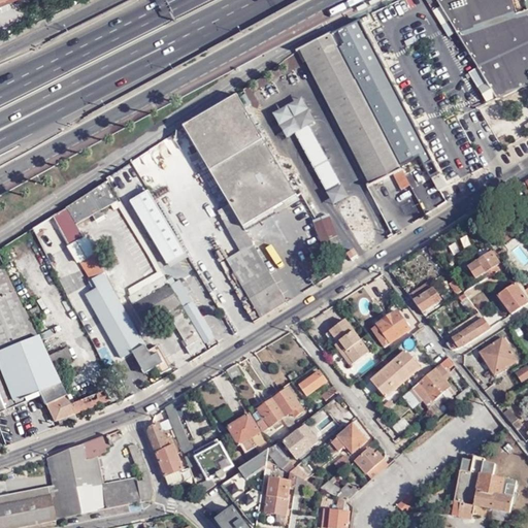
[(499,101),(501,100),(454,23),(441,0),(438,1),(439,3),(480,70),(499,101)]
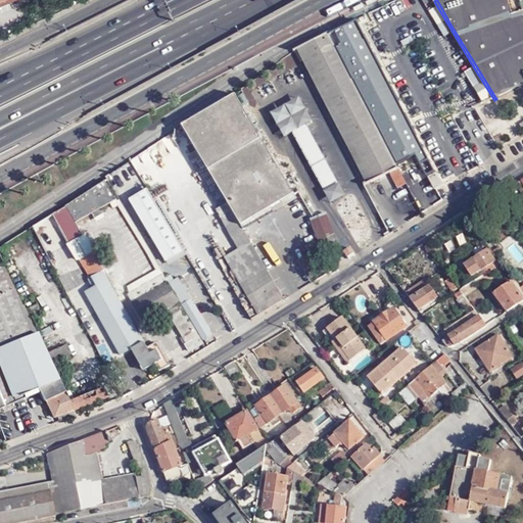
[(522,10),(513,13),(508,0),(437,0),(449,22),(496,99),(508,93),(522,85),(522,10)]
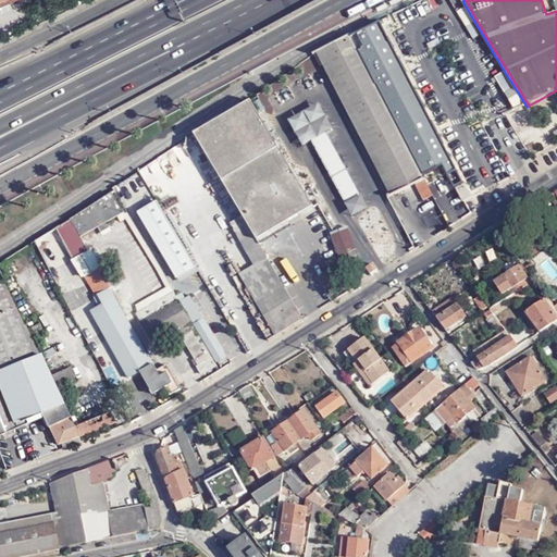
[(556,11),(556,0),(541,0),(546,14),(556,11)]
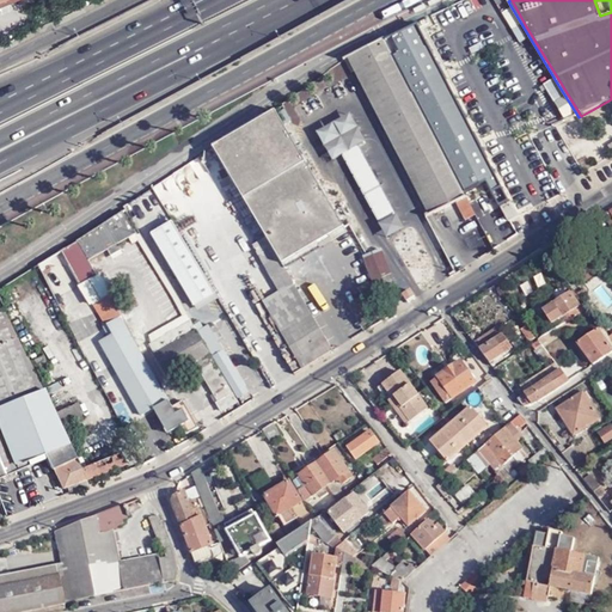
[(389,41),(418,28),(416,23),(387,38),(389,41)]
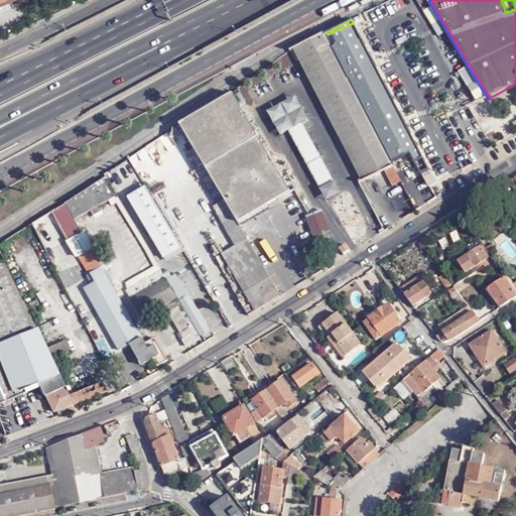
[(428,170),(353,23),(328,34),(392,162),(410,153),(420,174),(421,174),(428,186),(430,185),(425,176),(432,173),(430,169),(428,170)]
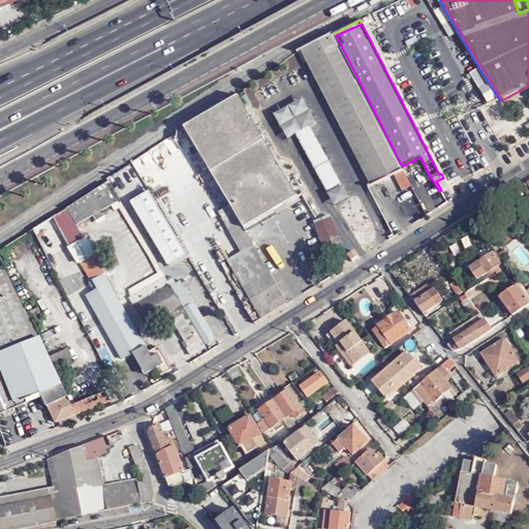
[(306,48),(307,51),(332,36),(333,36),(333,34),(332,33),(306,48)]
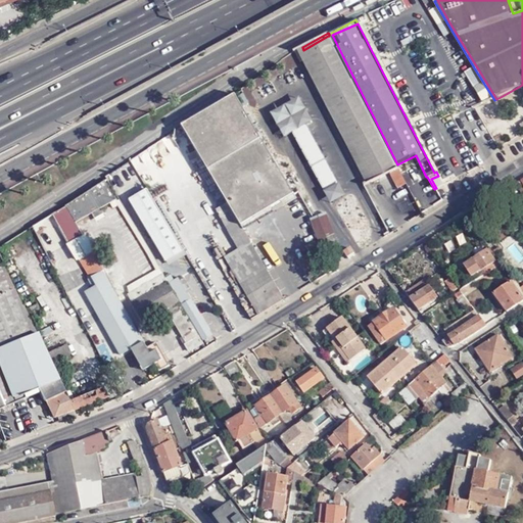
[(303,50),(372,182),(390,173),(399,168),(397,164),(332,35),(329,36),(328,36),(303,50)]
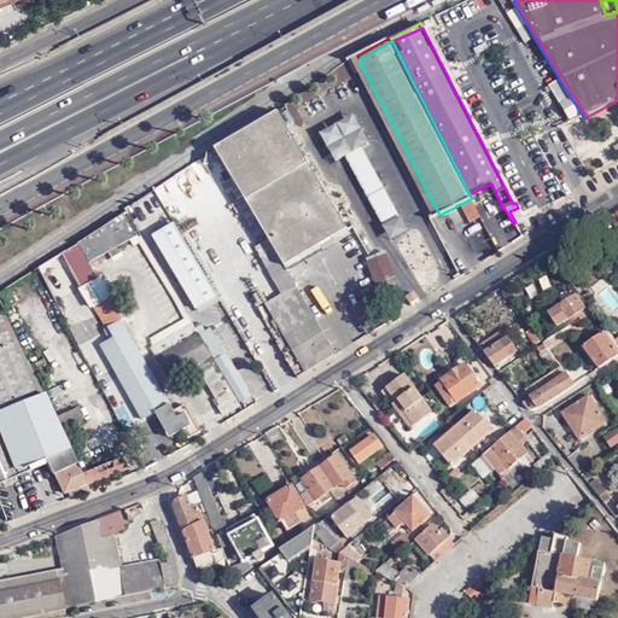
[(351,59),(277,112),(348,231),(354,226),(367,251),(377,246),(397,290),(406,286),(410,296),(456,268),(433,219),(353,63),(351,59)]
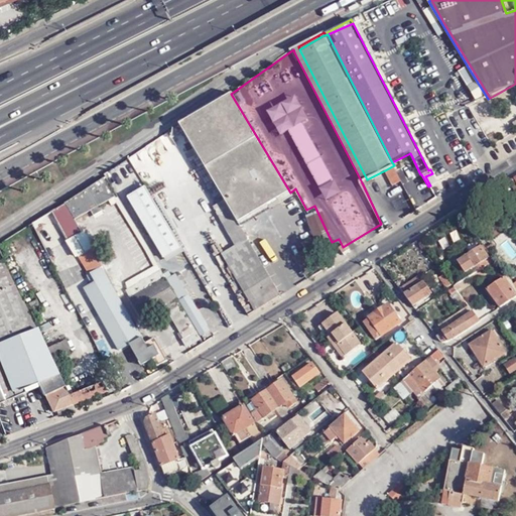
[(294,52),(362,182),(367,179),(299,49),(294,52)]
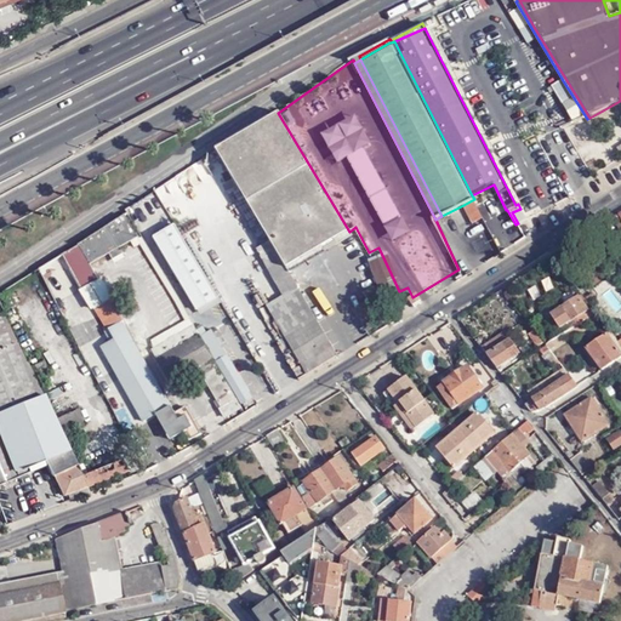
[(577,124),(587,119),(564,83),(554,87),(577,124)]
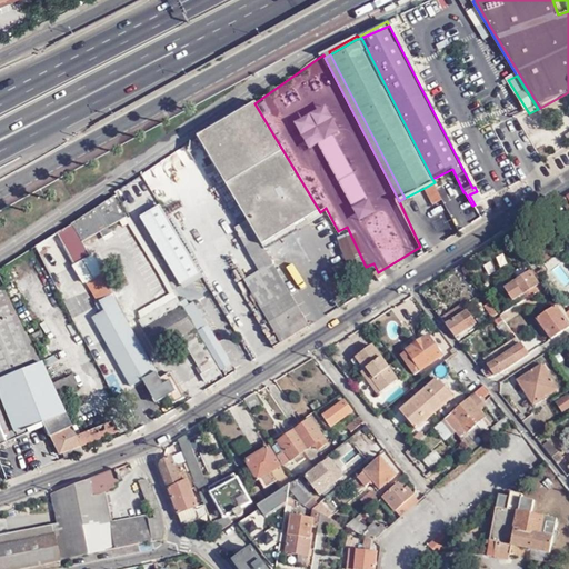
[(262,246),(263,245),(320,212),(255,103),(198,137),(199,140),(247,220),(262,246)]
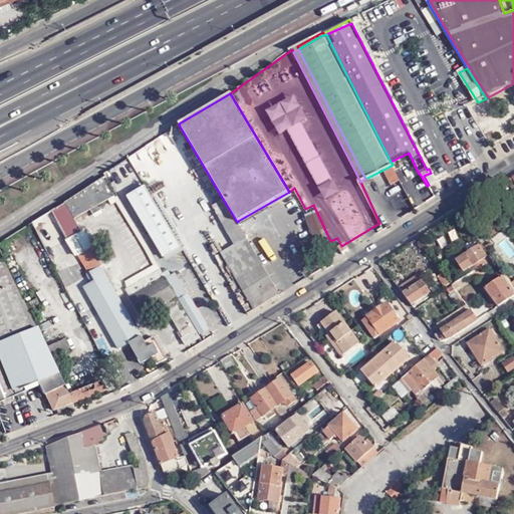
[(401,181),(393,165),(383,170),(393,185),(401,181)]
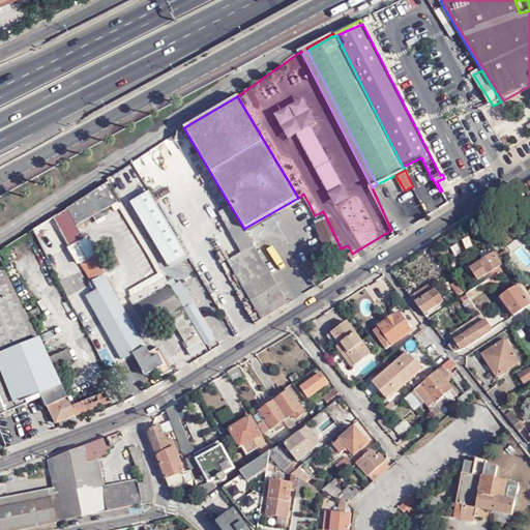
[(448,187),(444,178),(437,181),(442,190),(448,187)]
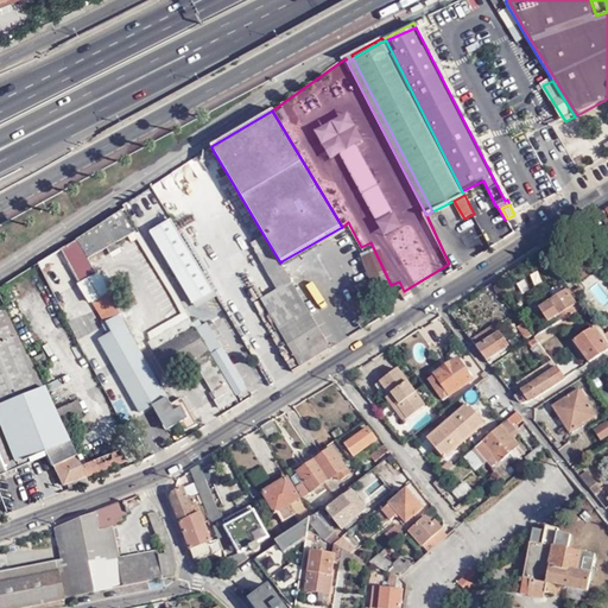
[(115,241),(133,232),(122,211),(78,236),(89,255),(89,257),(106,247),(109,254),(119,248),(115,241)]
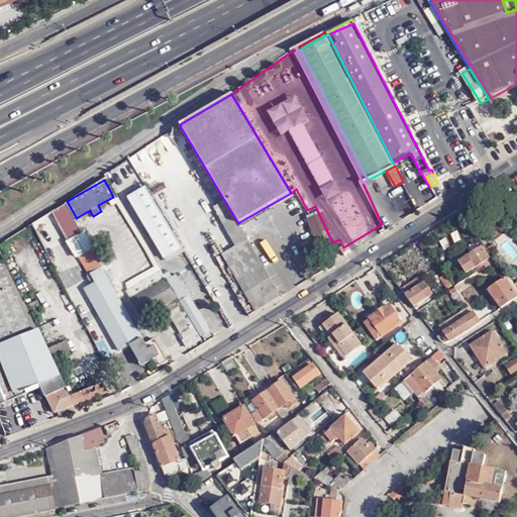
[(181,247),(144,187),(126,197),(163,259),(181,247)]
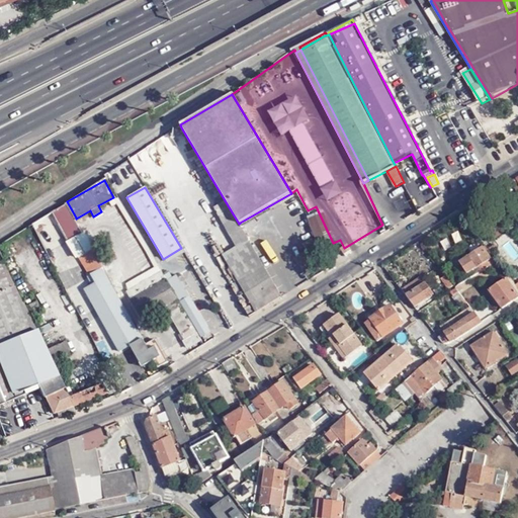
[(281,296),(239,224),(225,200),(213,207),(236,247),(223,254),(224,255),(256,312),(281,296)]
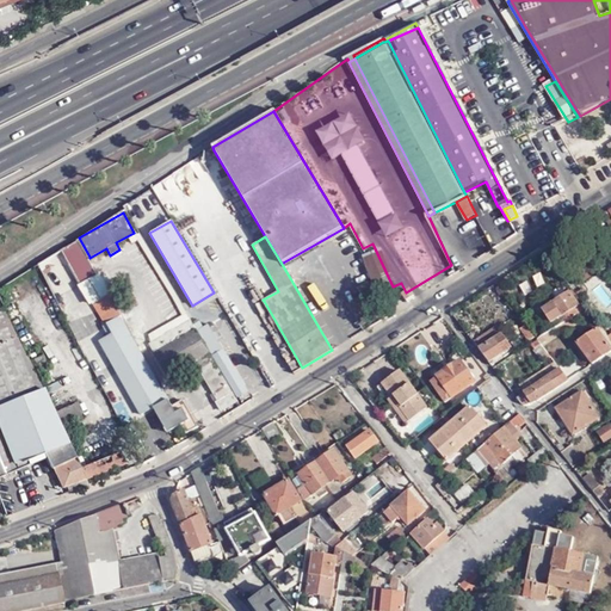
[(76,242),(86,260),(90,258),(90,257),(79,238),(75,240),(75,242),(76,242)]
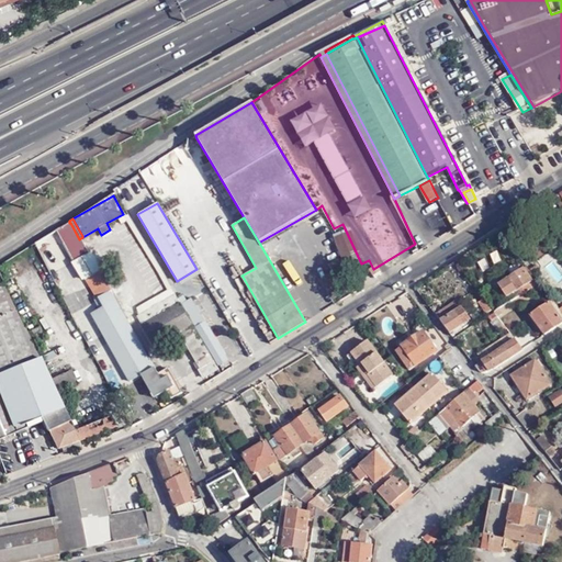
[(75,261),(81,257),(88,254),(79,239),(70,223),(69,223),(56,231),(75,261)]
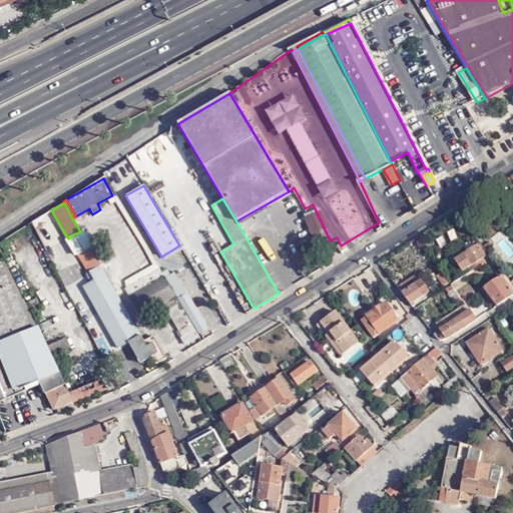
[(311,236),(317,250),(332,243),(330,240),(313,204),(305,208),(299,211),(311,236)]
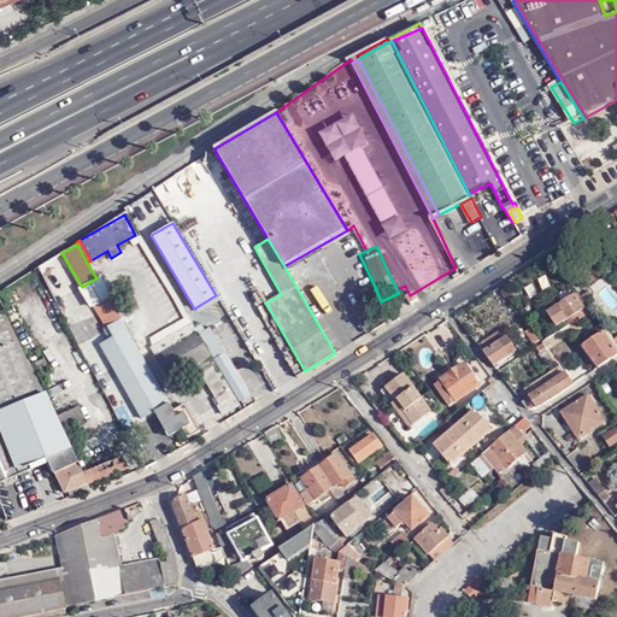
[(78,288),(89,309),(93,307),(109,298),(111,297),(110,295),(105,287),(99,276),(89,282),(82,287),(78,288)]
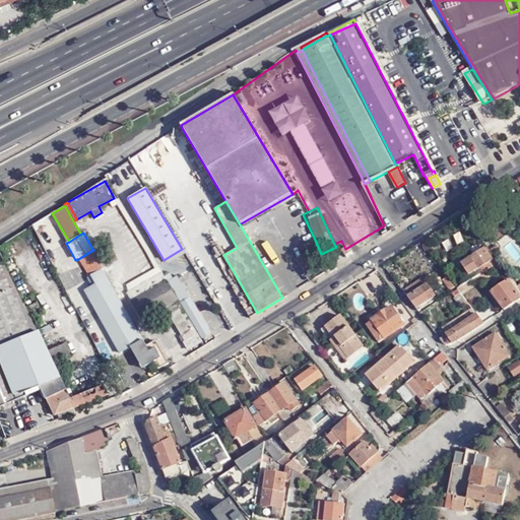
[(341,241),(334,244),(336,247),(338,252),(345,249),(341,241)]
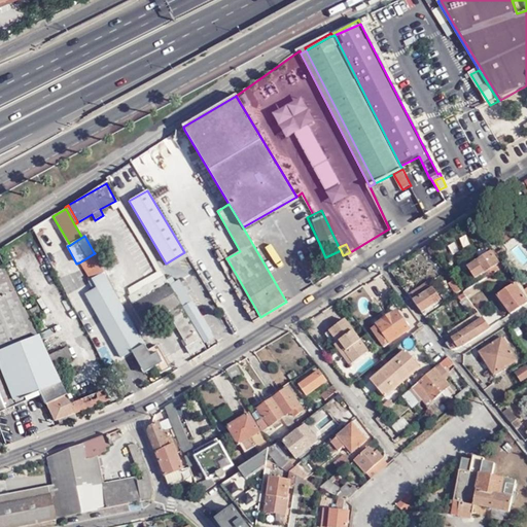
[(427,244),(420,249),(426,256),(433,251),(427,244)]
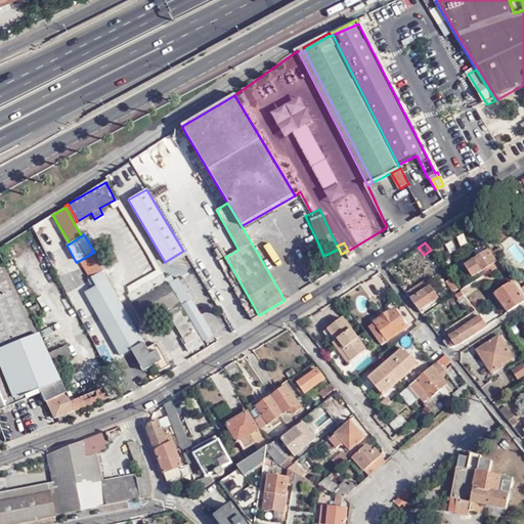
[(475,277),(494,263),(499,259),(495,255),(492,250),(488,245),(464,262),(475,277)]
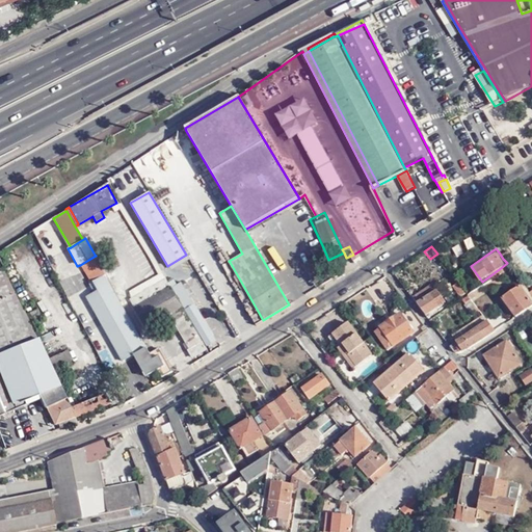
[(500,254),(503,259),(510,255),(505,248),(500,254)]
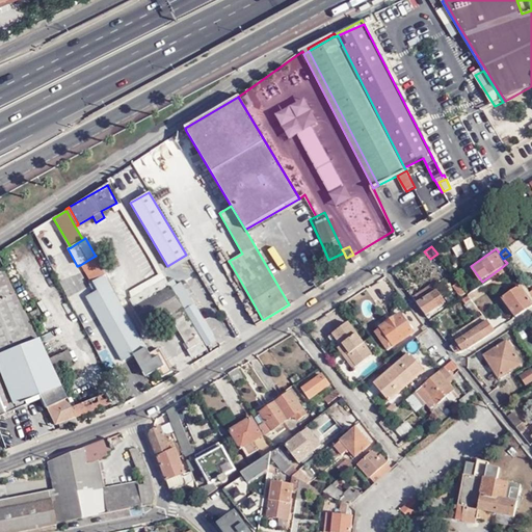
[(80,265),(90,282),(103,275),(94,257),(80,265)]
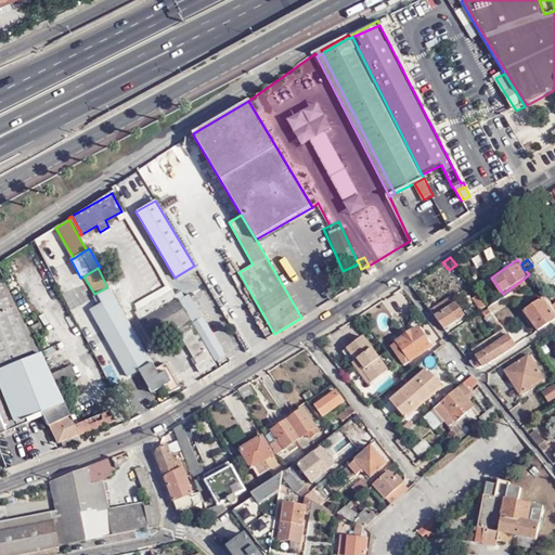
[(0,285),(78,441),(117,426),(110,410),(73,425),(0,271),(0,285)]
